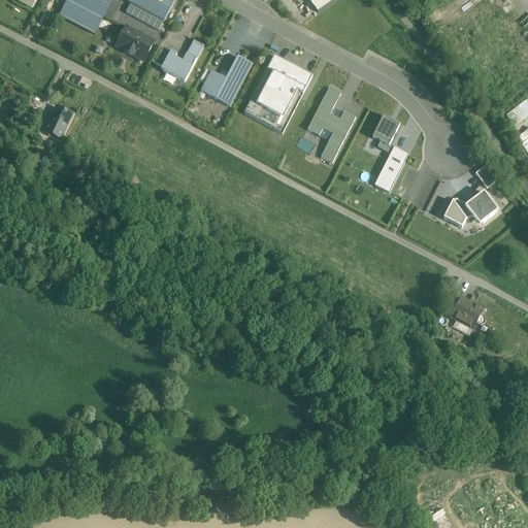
[(15,0),(32,8),(36,0),(15,0)]
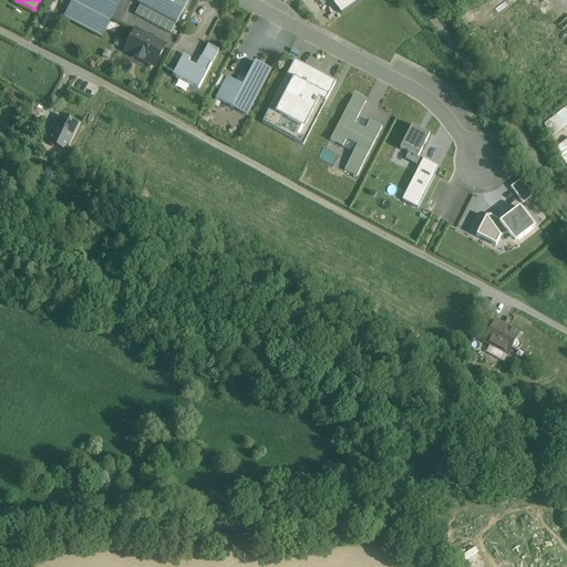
[(72,0),(63,18),(102,38),(121,0),(72,0)]
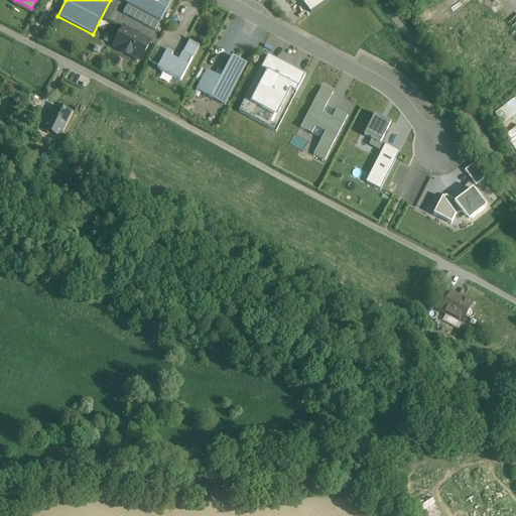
[(171,0),(126,0),(125,3),(160,22),(171,0)]
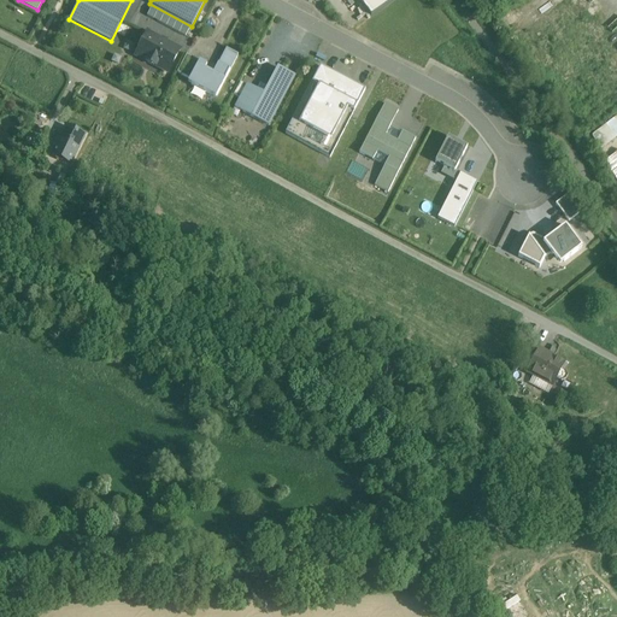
[(394,0),(358,0),(371,17),(394,0)]
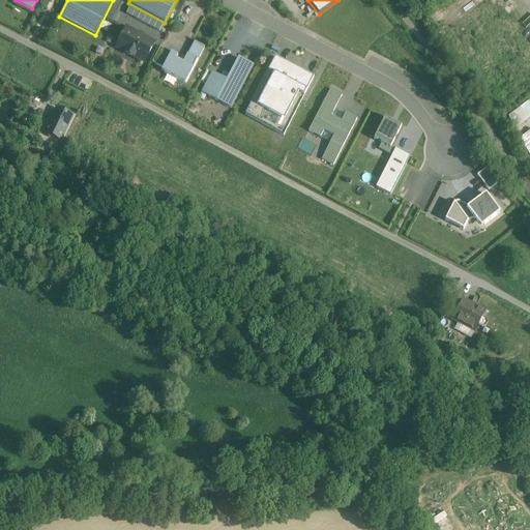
[(154,42),(127,28),(123,35),(122,36),(121,38),(120,41),(123,43),(120,49),(125,52),(127,54),(129,55),(131,56),(135,57),(144,62),(154,42)]
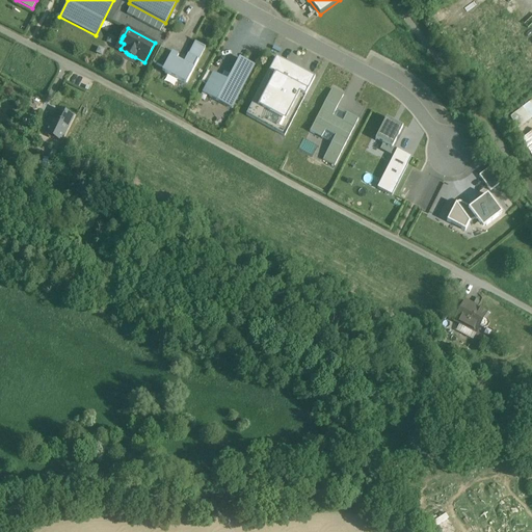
[(205,47),(195,43),(190,52),(200,57),(205,48),(205,47)]
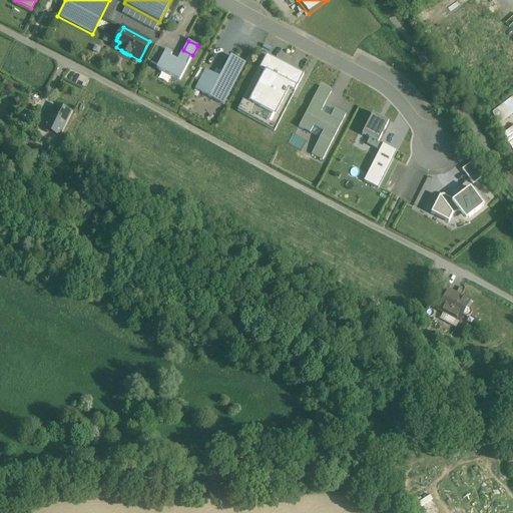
[(165,51),(155,45),(147,60),(158,65),(165,51)]
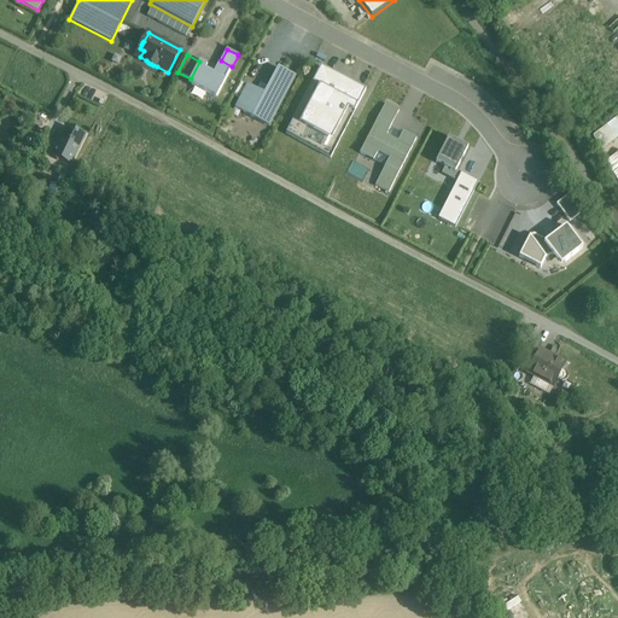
[(214,74),(205,69),(208,65),(199,62),(191,79),(188,82),(216,98),(232,66),(221,60),(214,74)]
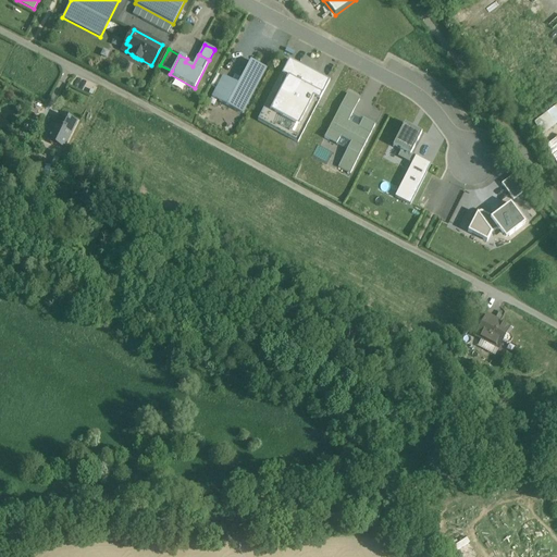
[(236,84),(223,76),(217,88),(212,97),(243,113),(267,70),(250,61),(239,83),(236,84)]
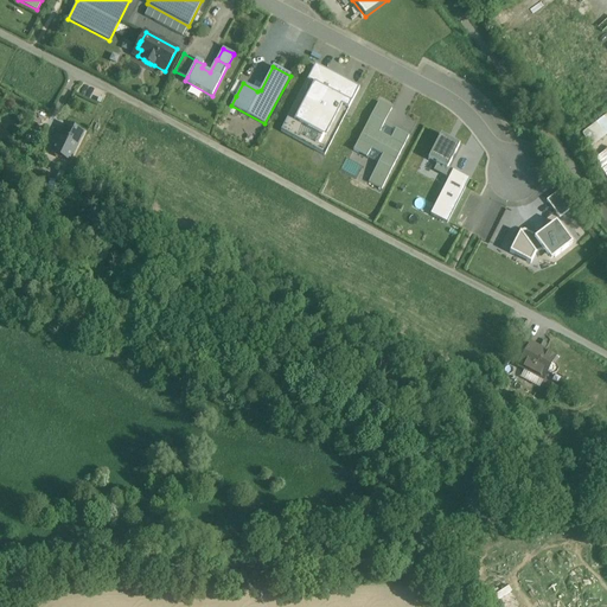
[(282,132),(325,154),(359,89),(315,66),(282,132)]
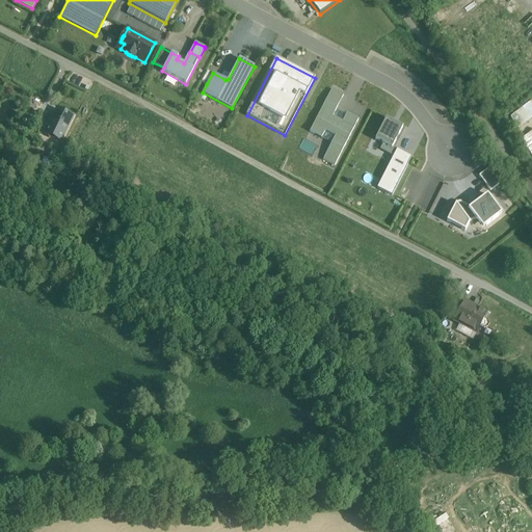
[(213,74),(207,71),(202,82),(207,84),(213,74)]
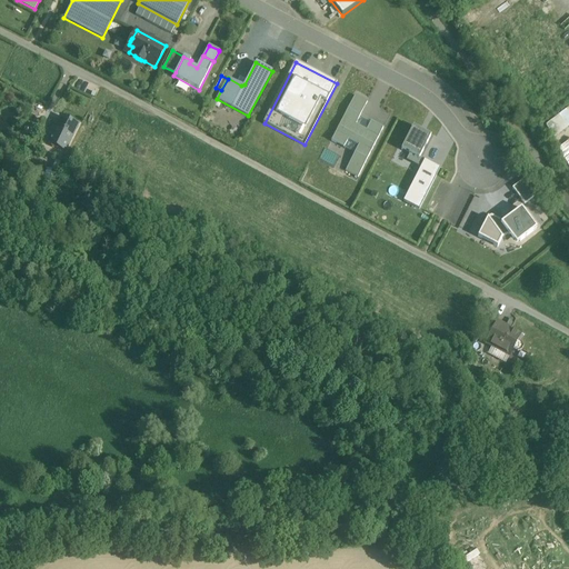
[(555,136),(568,126),(568,107),(546,123),(555,136)]
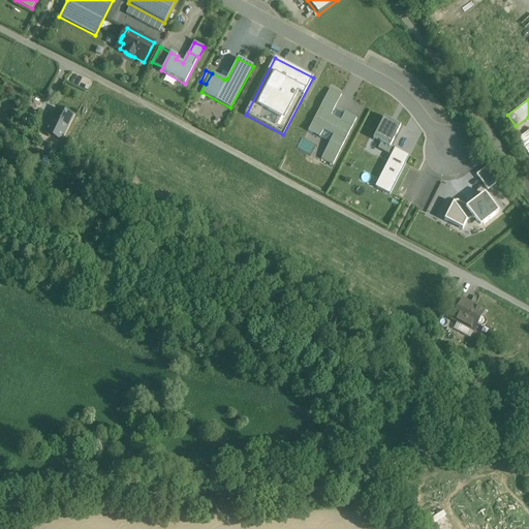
[(345,113),(341,121),(331,116),(335,109),(322,102),(308,130),(320,136),(323,129),(334,133),(327,148),(327,150),(337,155),(355,121),(355,119),(355,118),(345,113)]
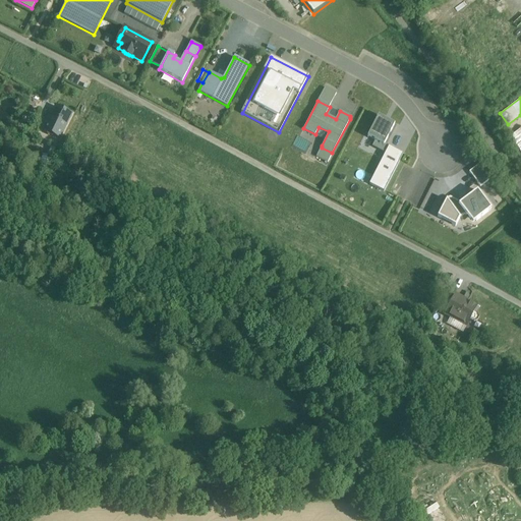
[(70,115),(55,108),(45,129),(60,136),(70,115)]
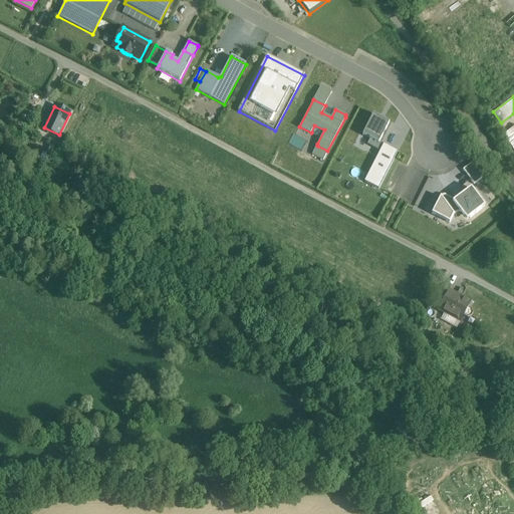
[(389,122),(373,114),(362,135),(370,139),(367,144),(380,151),(383,144),(379,142),(389,122)]
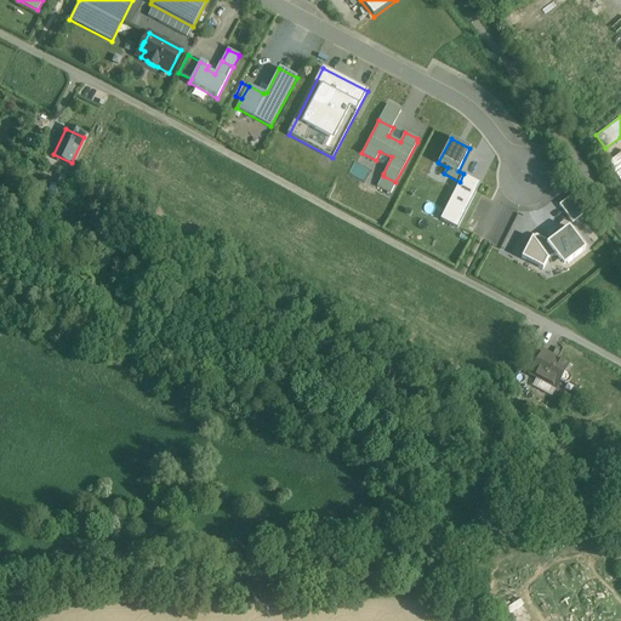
[(620,151),(608,160),(619,176),(620,174),(620,151)]
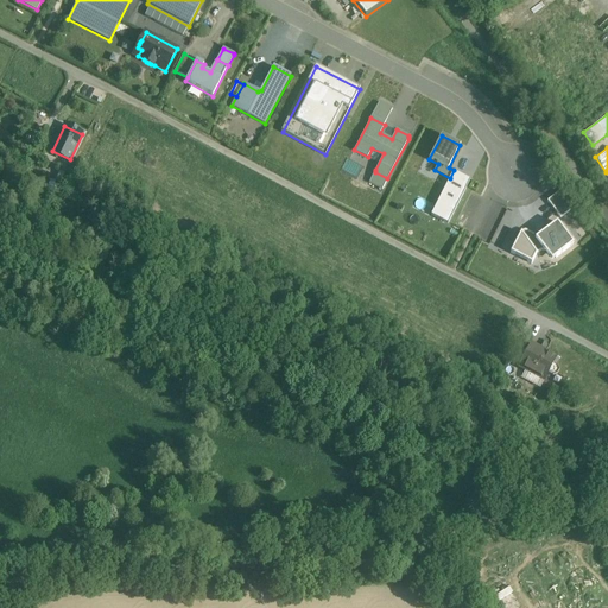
[(450,178),(431,213),(448,221),(470,179),(454,170),(450,178)]
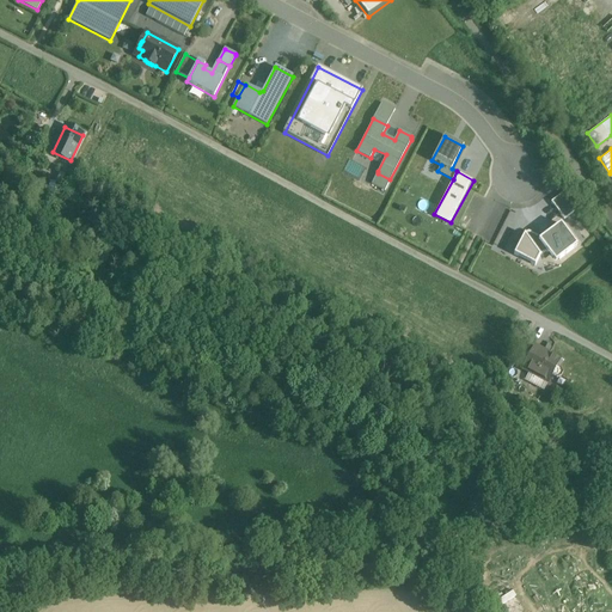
[(61,187),(49,181),(44,193),(56,197),(61,187)]
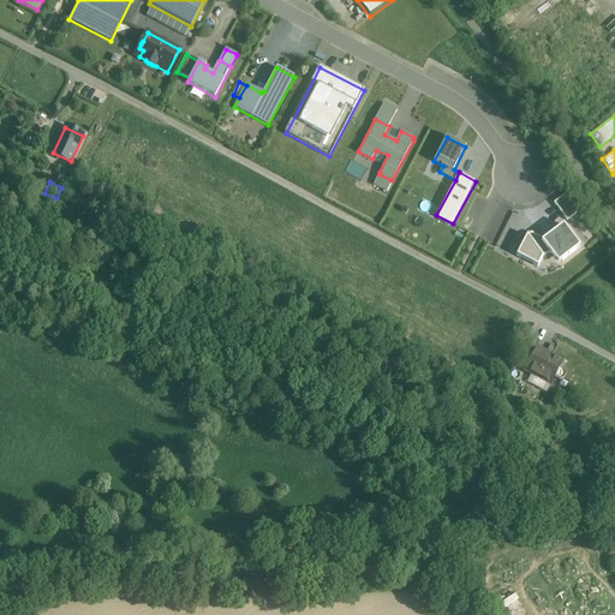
[(580,210),(567,192),(554,202),(567,220),(580,210)]
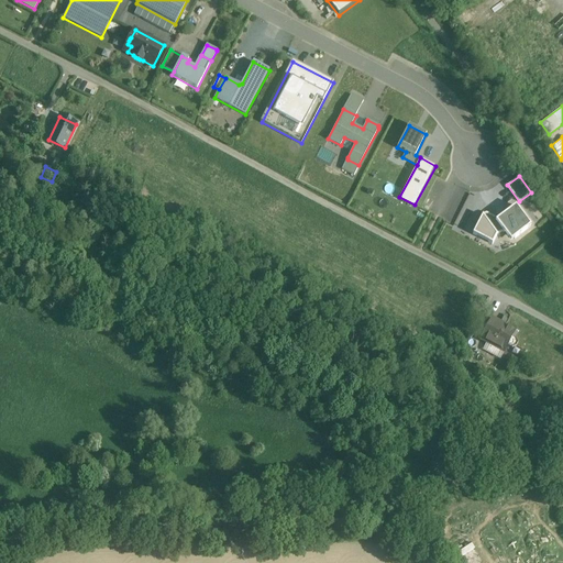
[(498,218),(496,220),(504,231),(511,240),(531,224),(516,205),(498,218)]
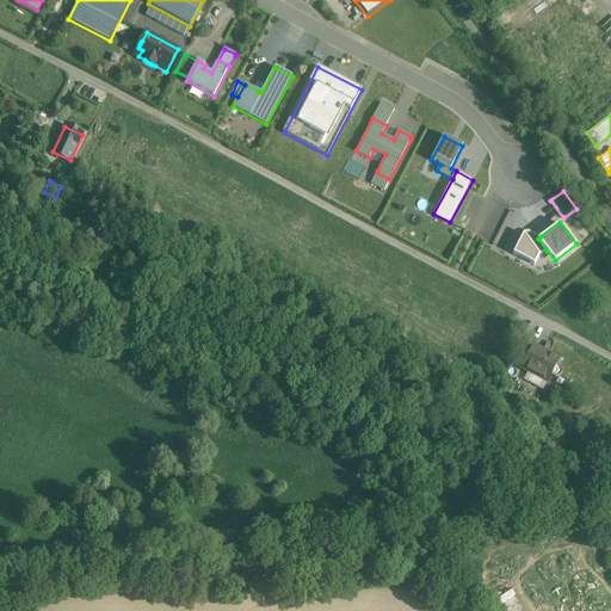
[(541,236),(528,230),(524,232),(513,252),(535,264),(539,253),(547,251),(538,239),(541,236)]
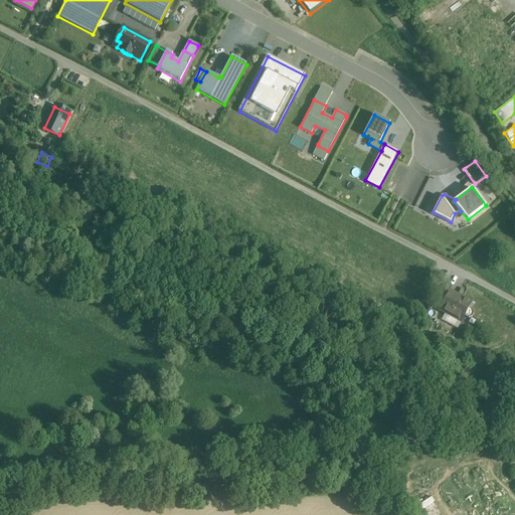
[(450,291),(441,309),(462,320),(465,315),(469,317),(472,316),(474,313),(473,310),(469,307),(472,302),(450,291)]
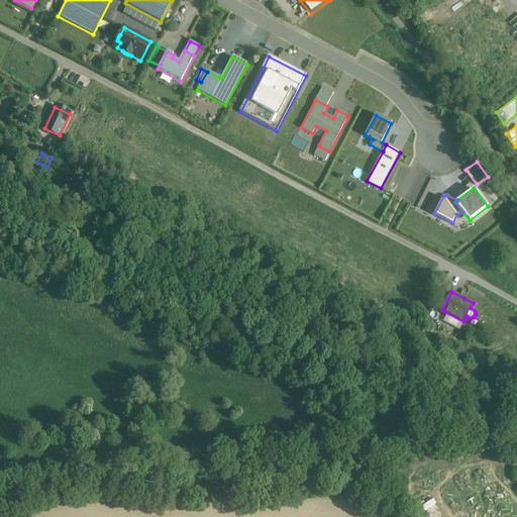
[(427,347),(423,344),(418,350),(422,353),(424,352),(427,347)]
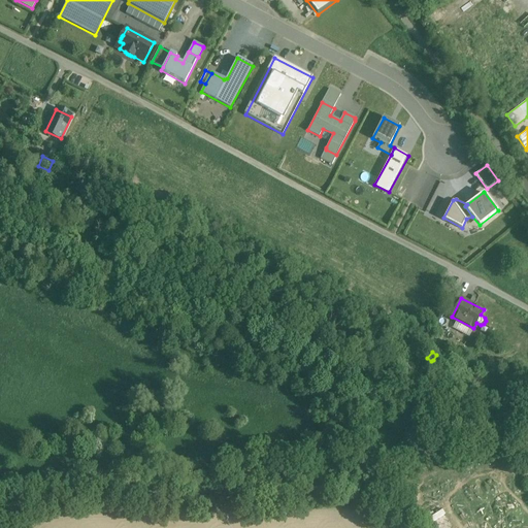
[(443,359),(436,355),(433,360),(439,365),(443,359)]
